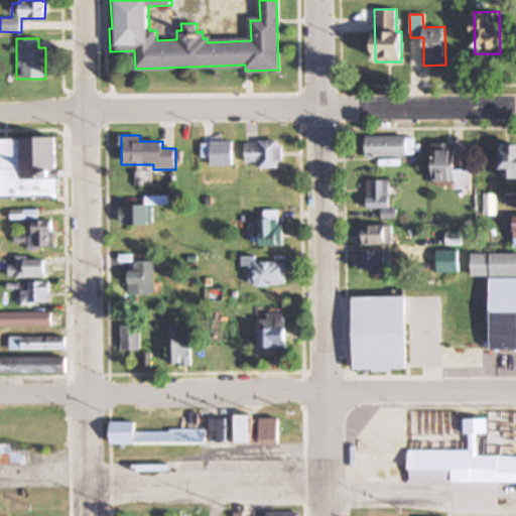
[(55,137),(0,137),(0,195),(53,195),(53,178),(62,178),(62,167),(56,168),(55,137)]
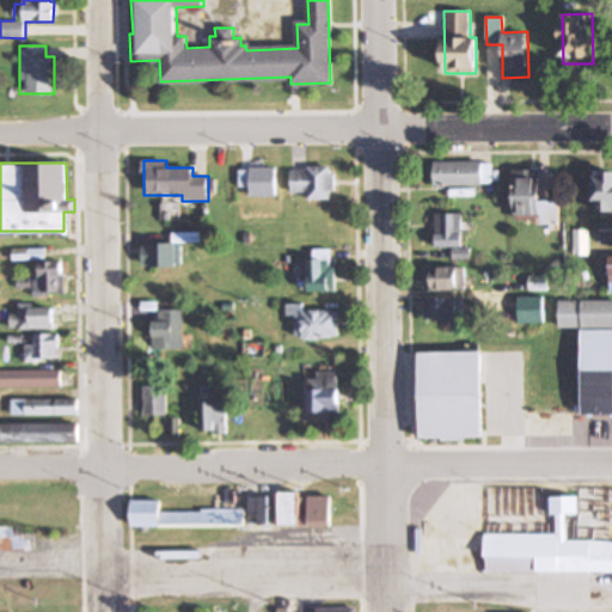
[(490,187),(490,163),(434,163),(434,187),(490,187)]
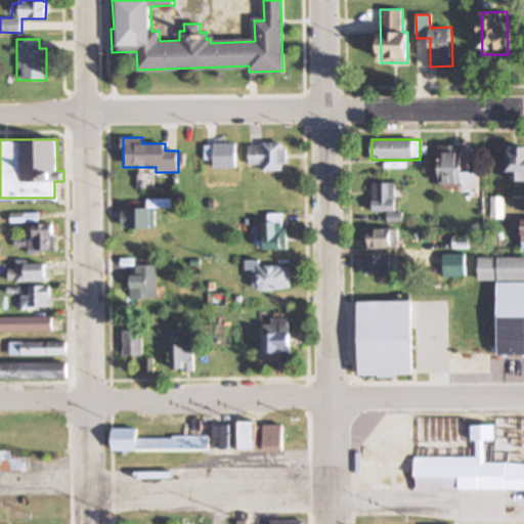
[(236,144),(205,144),(205,162),(214,162),(214,170),(236,170),(236,144)]
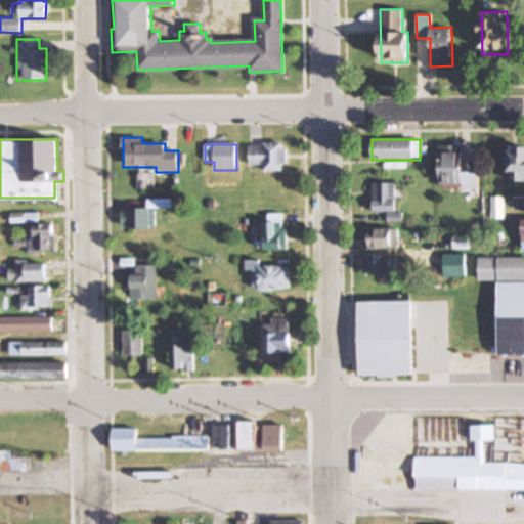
[(286,144),(250,144),(250,171),(286,171),(286,144)]
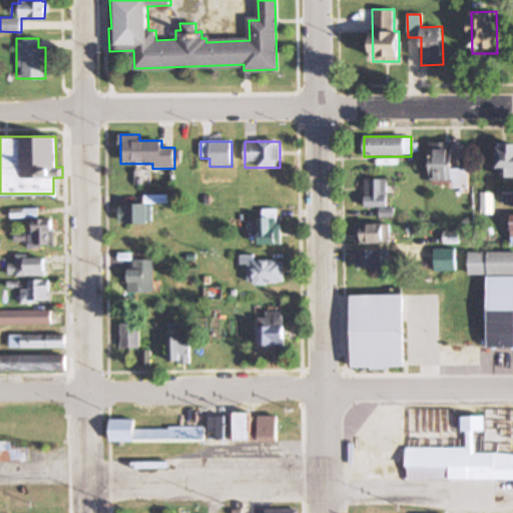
[(452,143),(431,143),(431,181),(453,181),(454,192),(469,192),(469,168),(452,168),(452,143)]
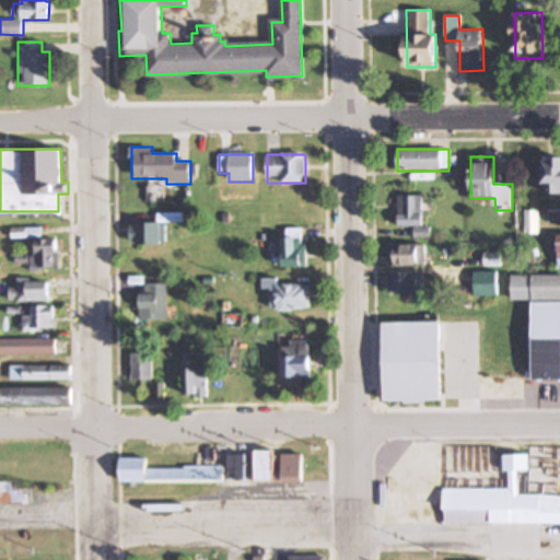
[(559,195),(559,158),(545,158),(545,195),(559,195)]
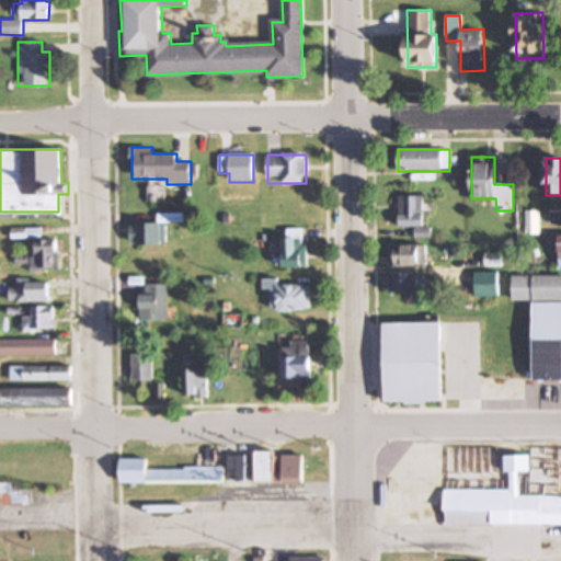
[(423,197),(399,197),(399,227),(414,227),(414,238),(430,238),(430,229),(423,229),(423,197)]
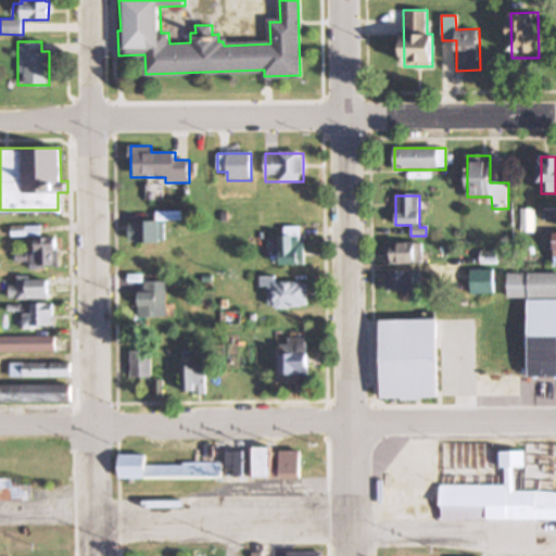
[(522,211),(522,232),(533,232),(533,211),(522,211)]
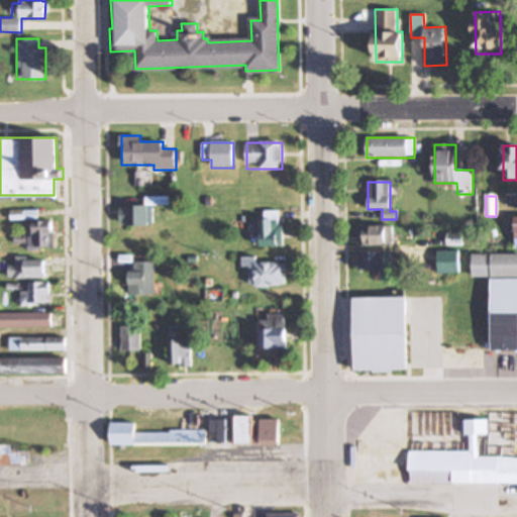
[(120,225),(151,225),(151,206),(120,206),(120,225)]
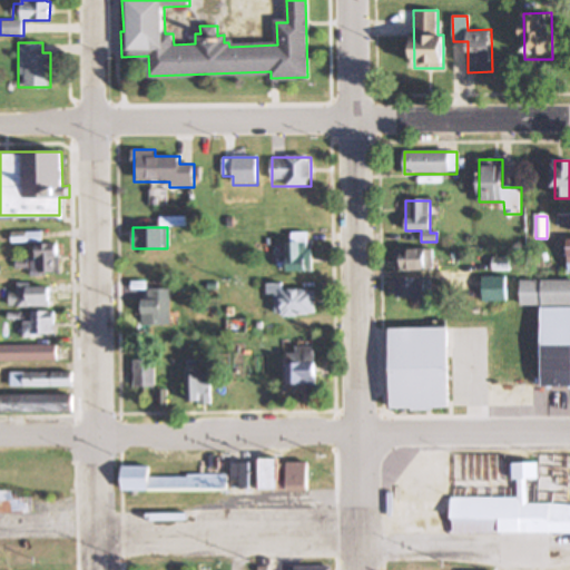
[(42,232),(12,232),(12,241),(42,241),(42,232)]
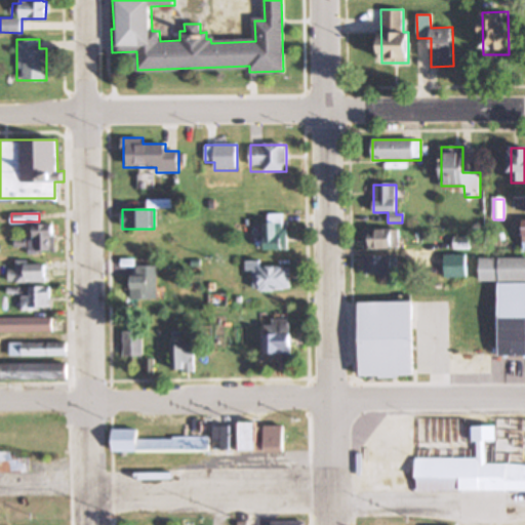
[(269,224),(264,224),(264,251),(286,251),(286,215),(268,215),(269,224)]
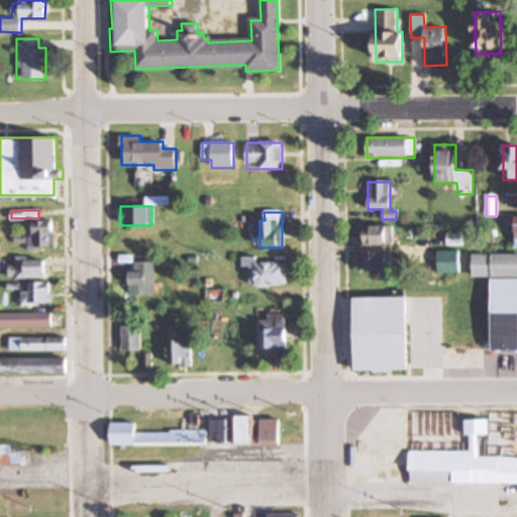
[(16,243),(28,243),(28,248),(55,247),(54,220),(34,220),(34,235),(16,236),(16,243)]
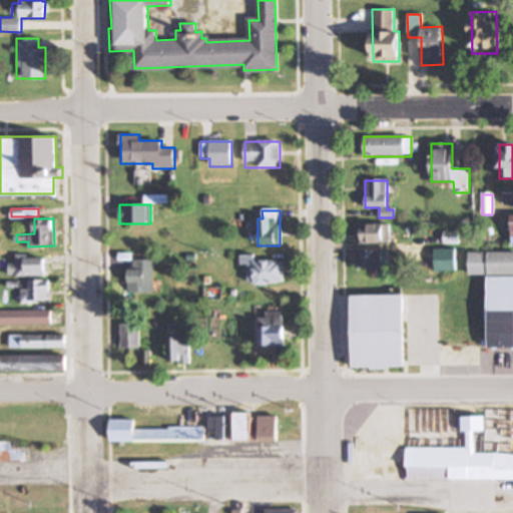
[(390,224),(356,224),(356,243),(390,243),(390,224)]
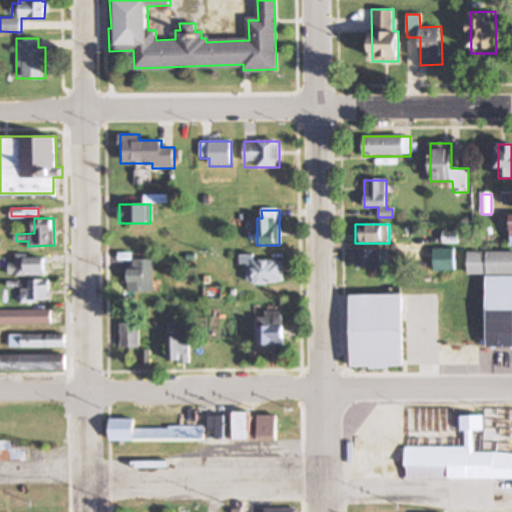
[(454,272),(454,249),(433,249),(433,272),(454,272)]
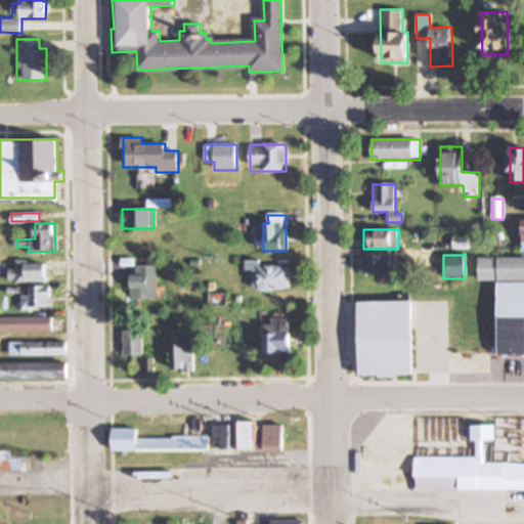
[(363,274),(392,274),(392,257),(363,257),(363,274)]
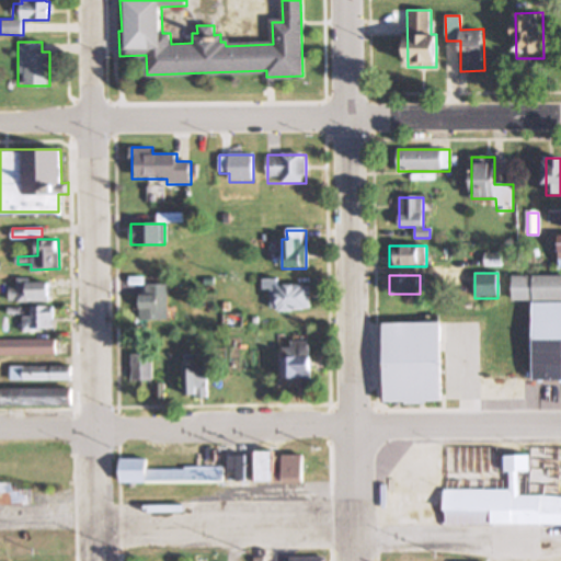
[(513,276),(560,276),(560,381),(534,381),(534,300),(513,300),(513,276)]
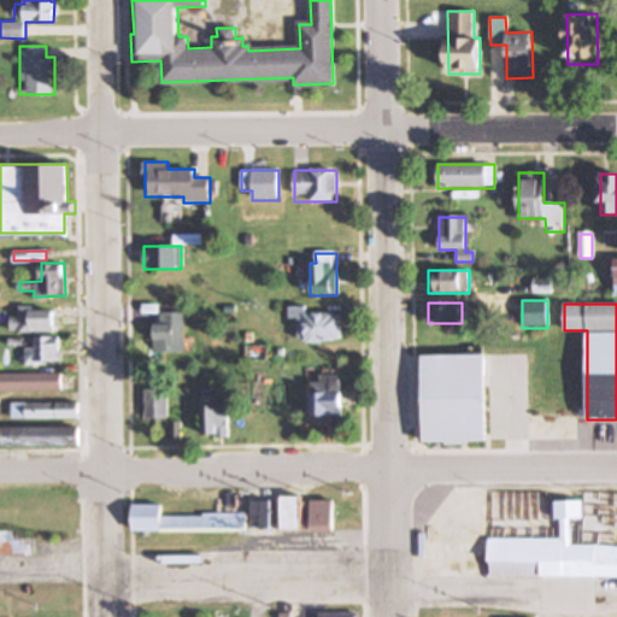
[(11,317),(11,331),(54,331),(54,306),(21,306),(21,317),(11,317)]
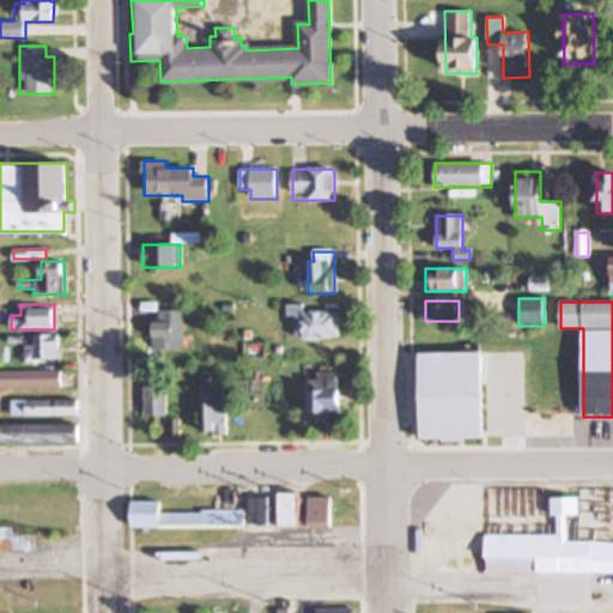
[(183,350),(183,310),(155,310),(155,350),(183,350)]
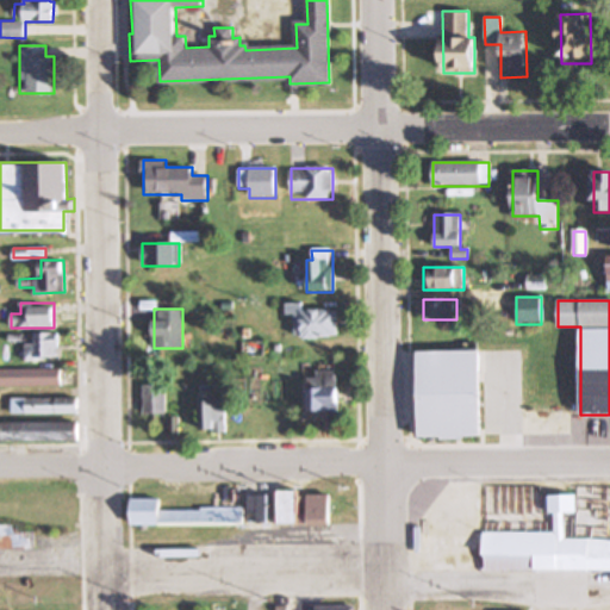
[(338,311),(297,311),(297,337),(338,337),(338,311)]
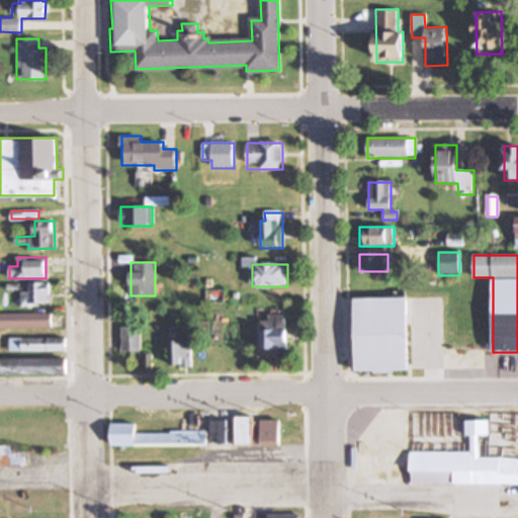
[(29,291),(21,291),(21,303),(51,303),(51,282),(29,282),(29,291)]
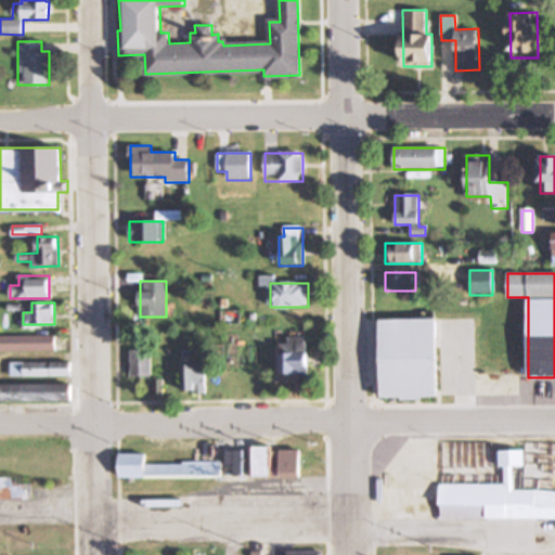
[(382,399),(381,322),(435,321),(437,398),(382,399)]
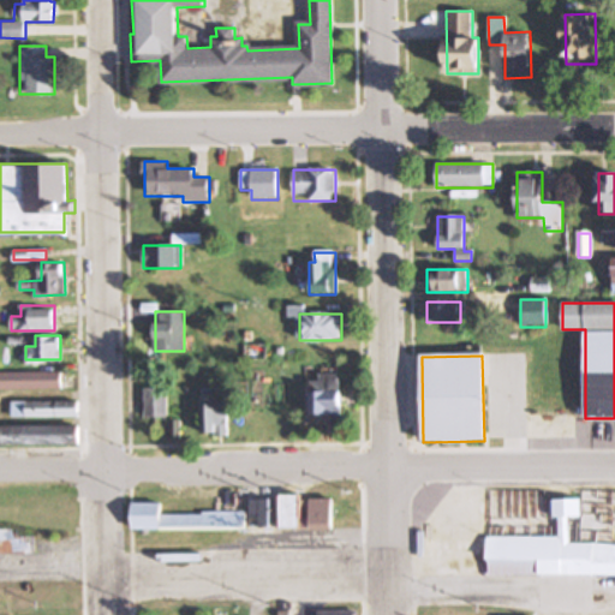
[(61,370),(0,370),(0,446),(77,446),(77,427),(0,427),(0,388),(61,388),(61,370)]
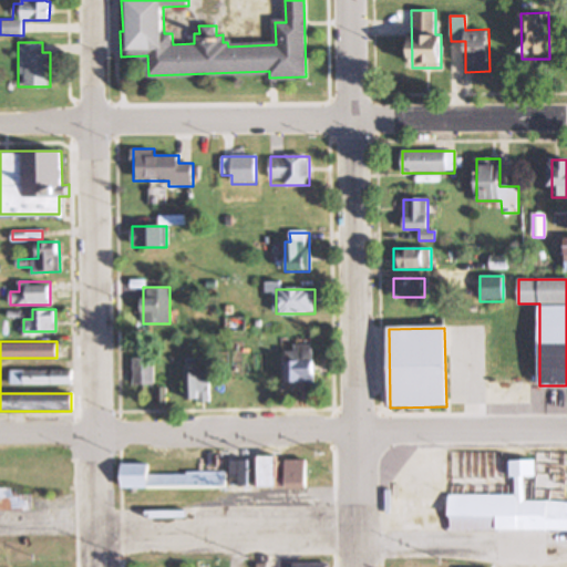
[(295,344),(296,351),(288,351),(288,383),(316,383),(316,344),(295,344)]
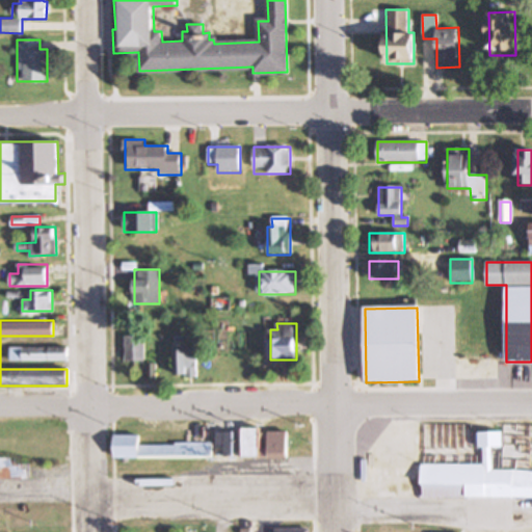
[(126,336),(126,361),(145,361),(145,336),(126,336)]
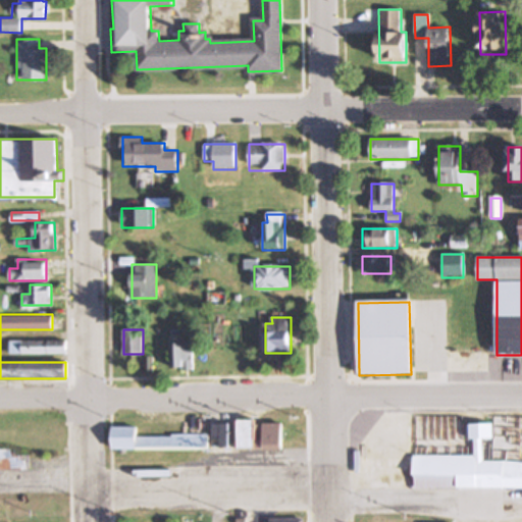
[(9,341),(10,354),(65,354),(65,341),(9,341)]
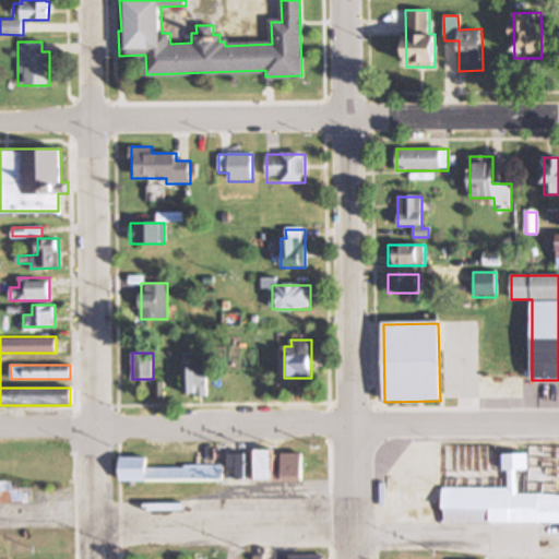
[(183,369),(185,394),(197,393),(197,397),(209,396),(207,368),(183,369)]
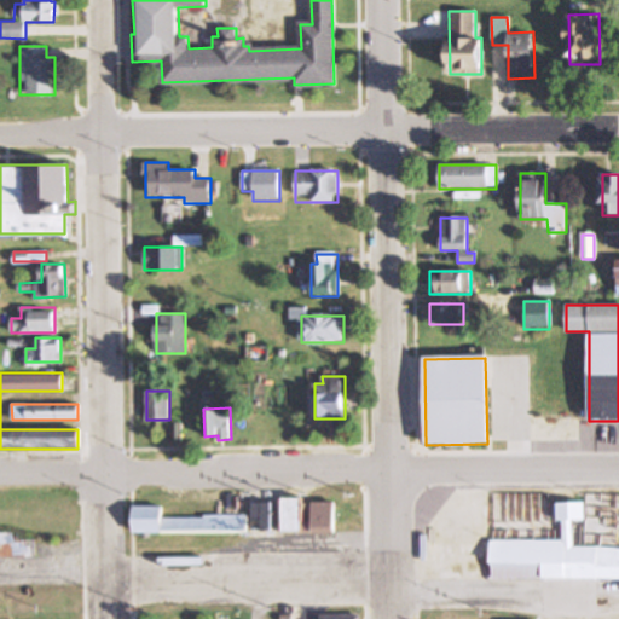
[(171,422),(172,441),(181,440),(180,422),(171,422)]
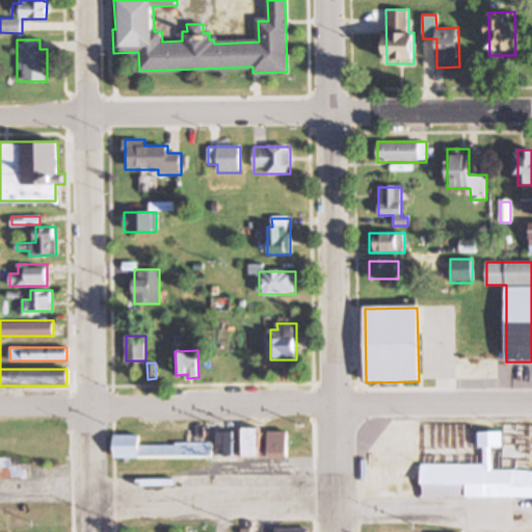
[(243,428),(243,458),(261,458),(261,428),(243,428)]
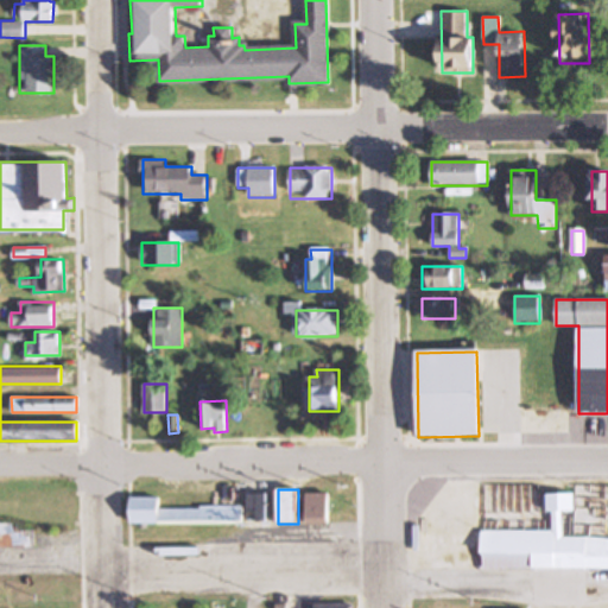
[(305,494),(306,520),(330,519),(330,493),(305,494)]
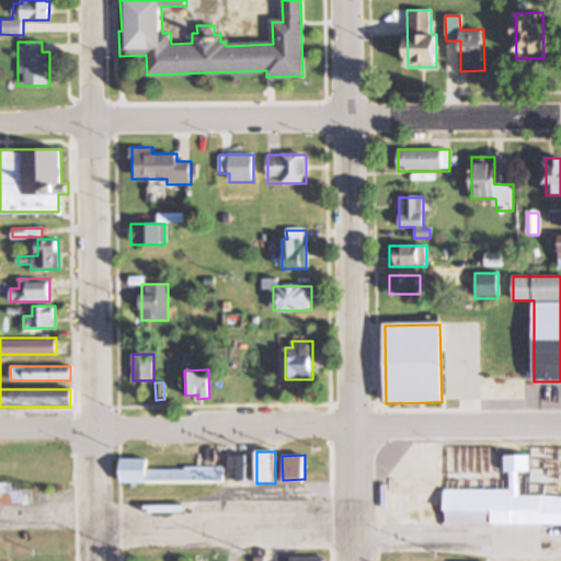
[(230,456),(231,481),(248,480),(247,456),(230,456)]
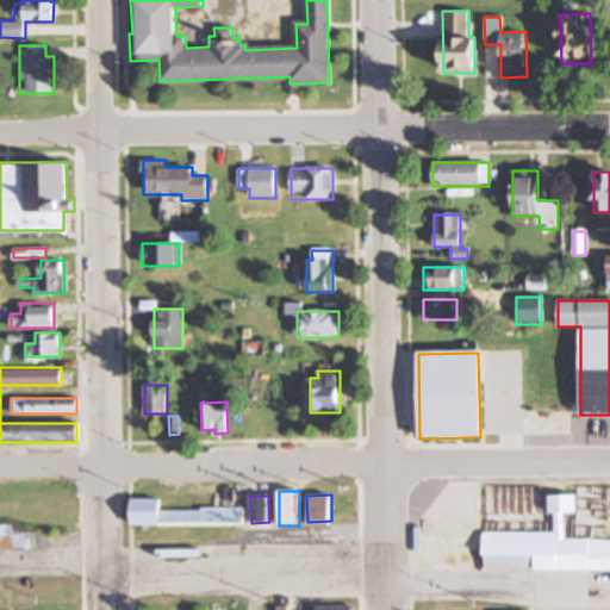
[(134,523),(243,523),(242,506),(201,506),(201,510),(161,510),(161,498),(134,498),(134,523)]
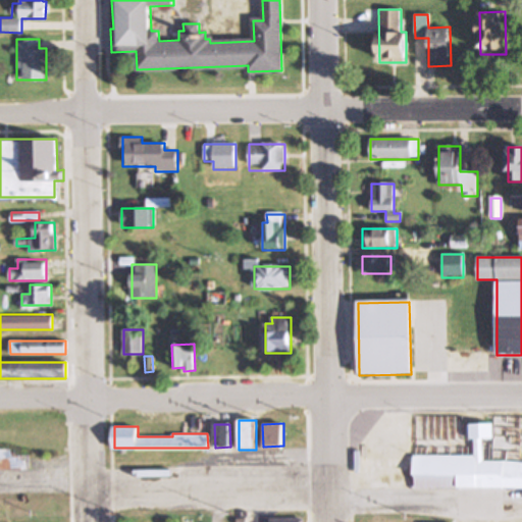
[(521,490),(413,490),(413,456),(475,456),(475,440),(470,440),(470,426),(492,426),(492,439),(482,439),(482,463),(521,463),(521,490)]
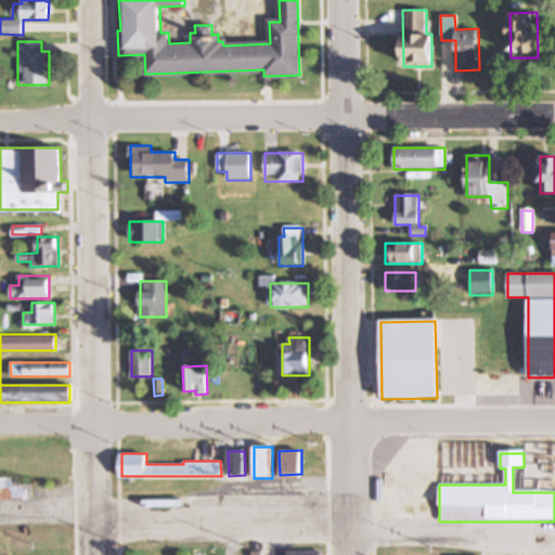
[(0,478),(0,500),(34,499),(34,477),(0,478)]
